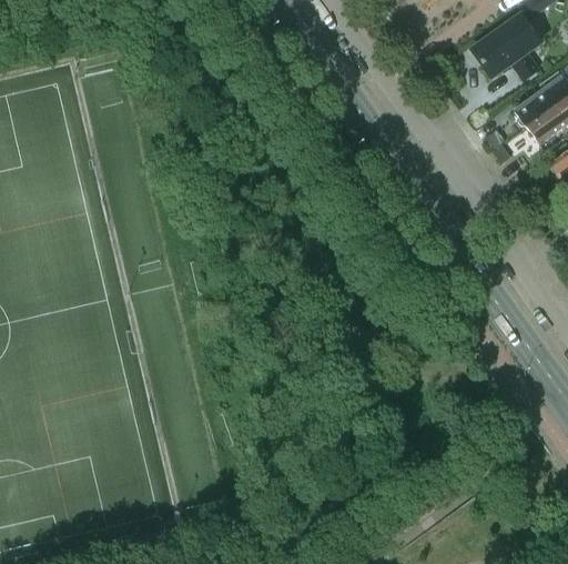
[(526,0),(518,6),(527,19),(543,8),(536,0),(526,0)]
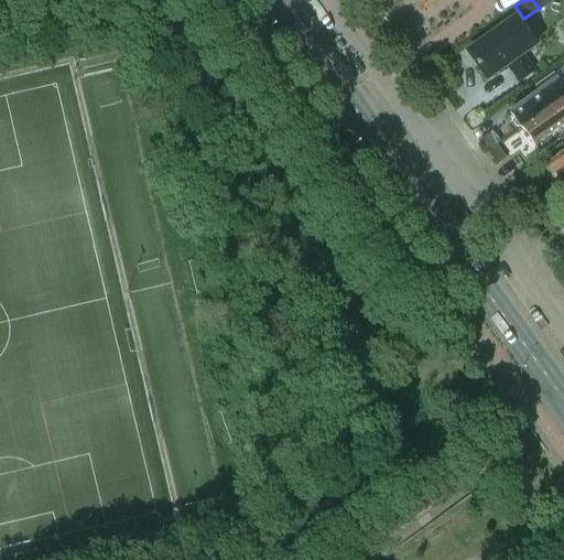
[(502,24),(468,49),(472,53),(469,54),(476,63),(477,62),(487,75),(508,61),(519,77),(533,68),(521,51),(535,41),(517,14),(502,24)]
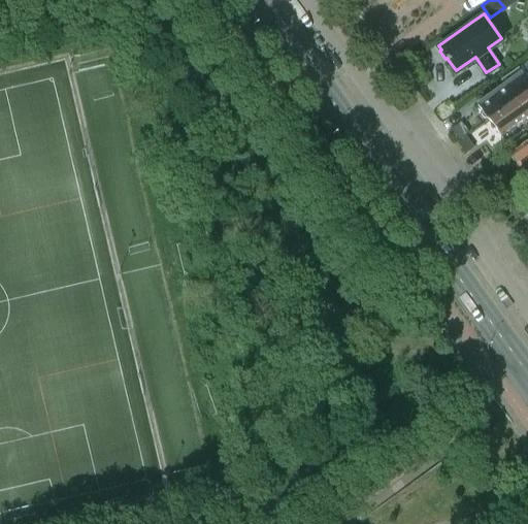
[(504,82),(477,101),(482,107),(482,110),(484,115),(488,115),(489,117),(527,89),(527,77),(519,65),(501,77),(504,82)]
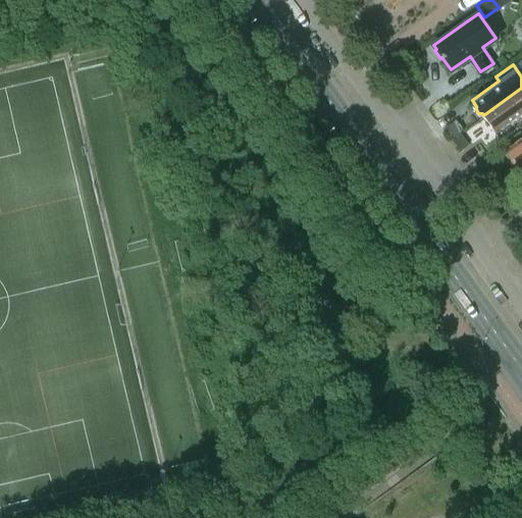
[(521,88),(483,115),(485,118),(484,121),(487,125),(490,125),(494,132),(521,111),(521,88)]
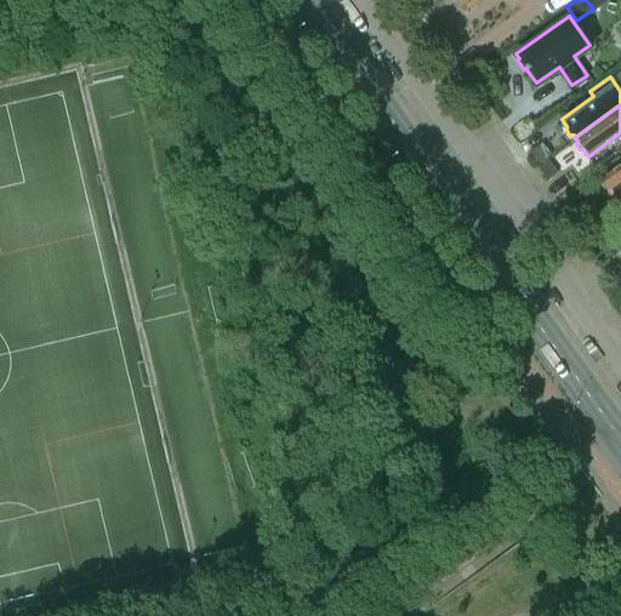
[(542,140),(529,149),(537,161),(551,152),(542,140)]
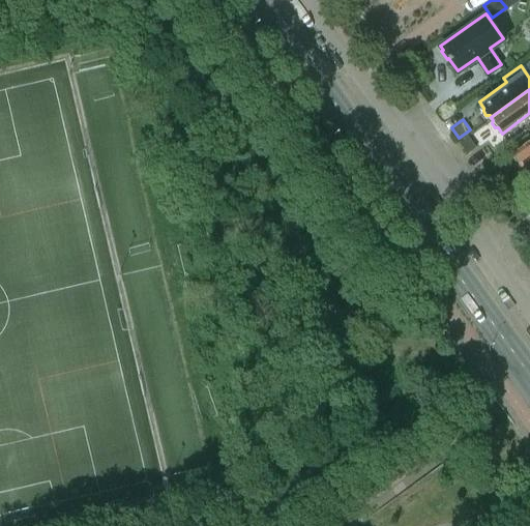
[(468,134),(460,139),(468,150),(476,145),(468,134)]
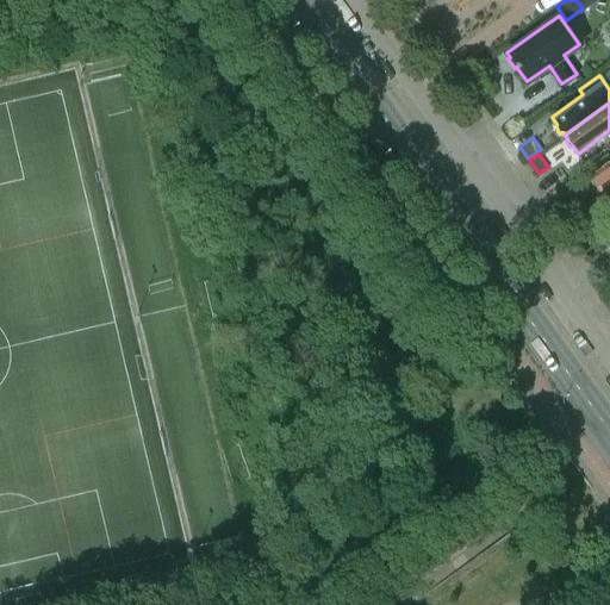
[(609,194),(609,160),(590,175),(607,198),(609,194)]
